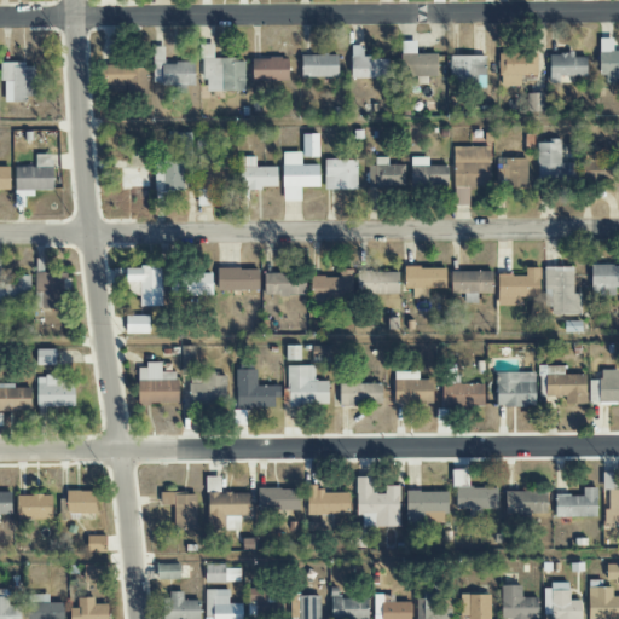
[(618,79),(618,47),(613,48),(613,39),(600,39),(599,79),(618,79)]
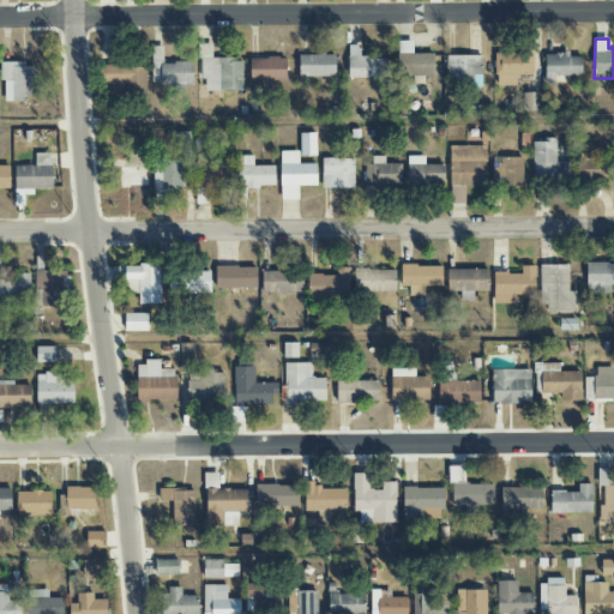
[(433,54),(413,54),(413,41),(398,42),(398,76),(413,76),(413,84),(423,84),(423,77),(433,77),(433,54)]
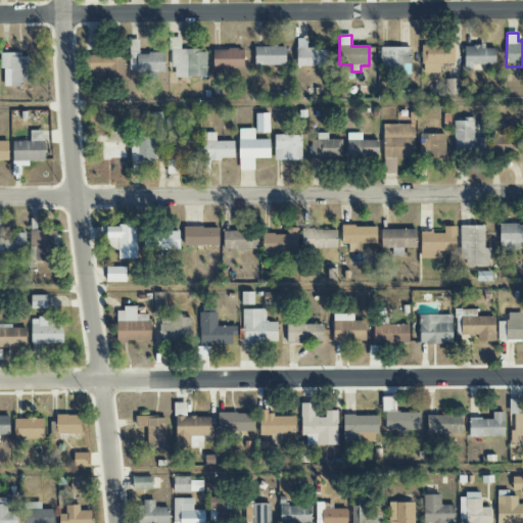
[(170,38),(170,68),(175,68),(175,78),(206,77),(206,50),(181,51),(181,38),(170,38)]
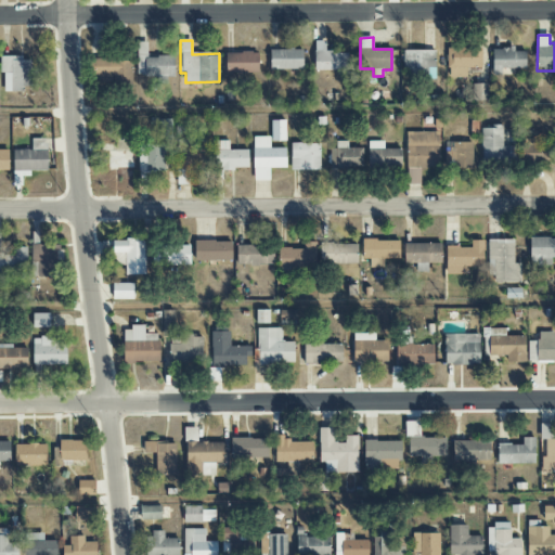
[(314,71),(347,71),(348,53),(325,52),(325,41),(314,41),(314,71)]
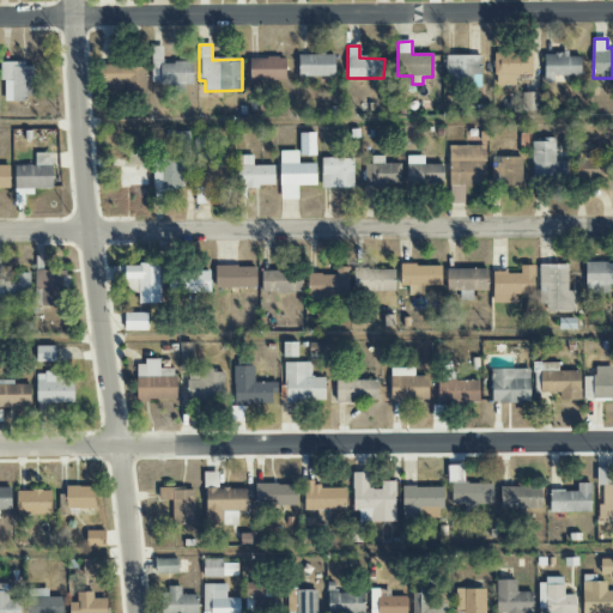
[(192,85),(192,62),(163,62),(163,47),(152,47),(152,83),(174,83),(174,92),(184,92),(184,85),(192,85)]
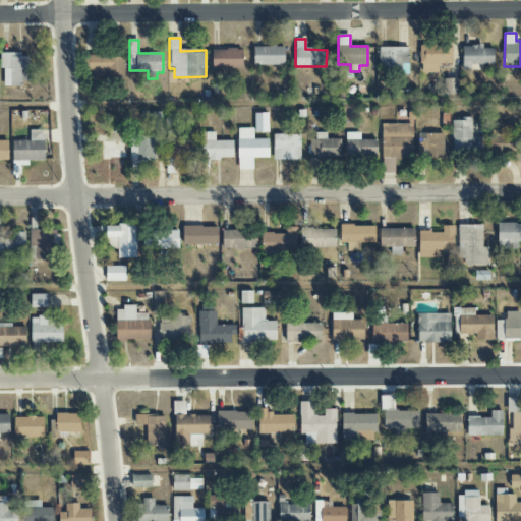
[(420,46),(420,73),(438,72),(438,63),(452,63),(452,45),(420,46)]
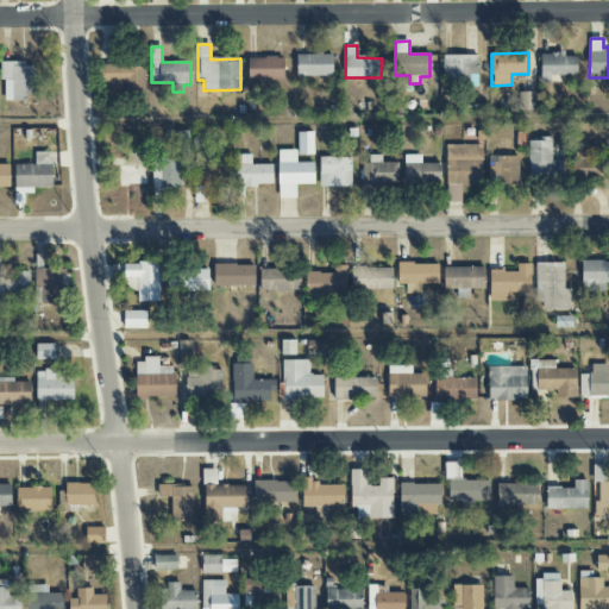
[(540,52),(540,83),(551,83),(551,76),(577,76),(577,56),(564,56),(564,52),(540,52)]
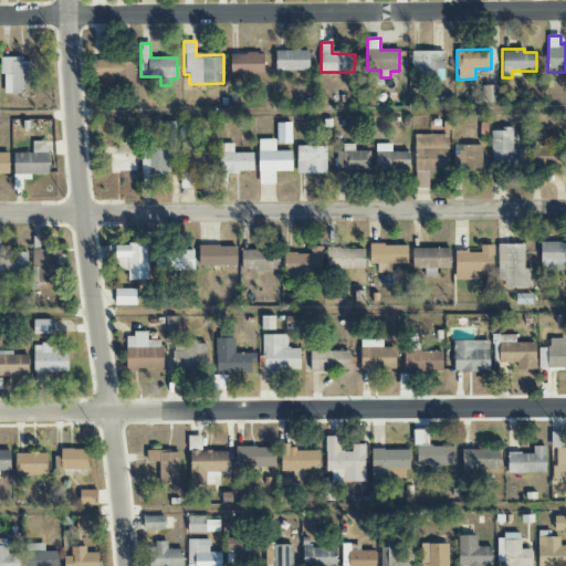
[(308,51),(275,51),(275,71),(308,71),(308,51)]
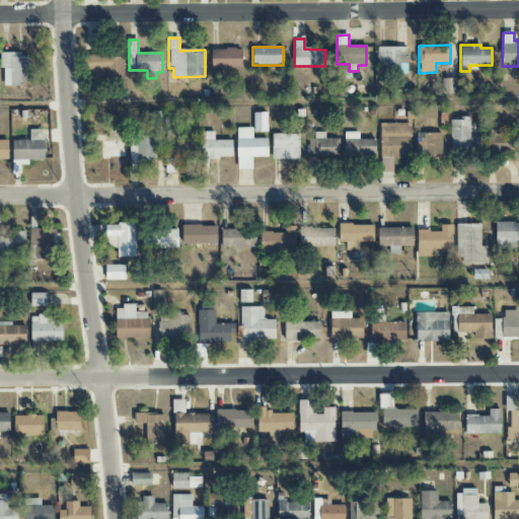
[(406,47),(376,48),(377,67),(408,67),(406,47)]
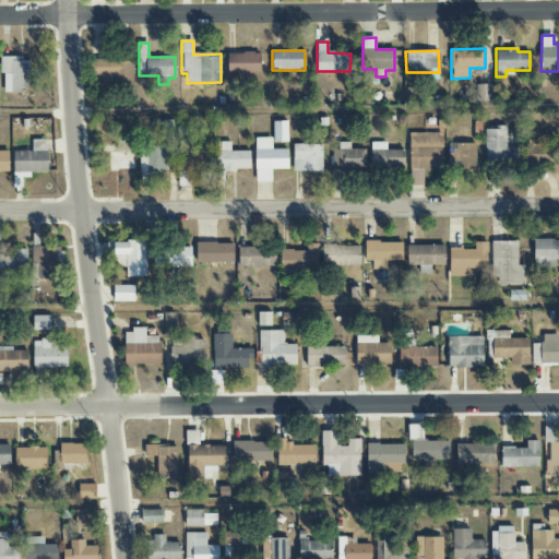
[(260,52),(227,54),(227,74),(260,73),(260,52)]
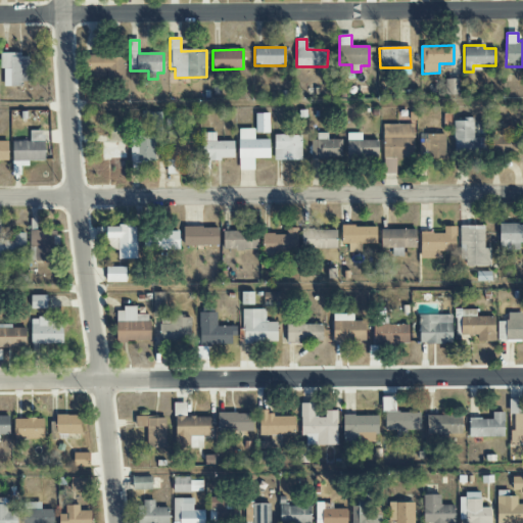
[(29,54),(2,54),(2,85),(30,85),(29,54)]
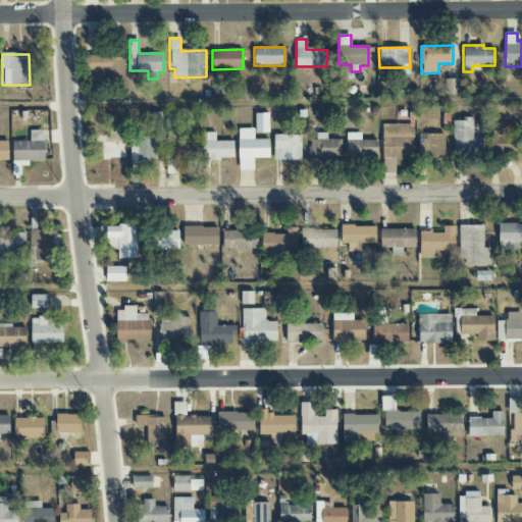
[(123,79),(123,55),(87,55),(86,77),(123,79)]
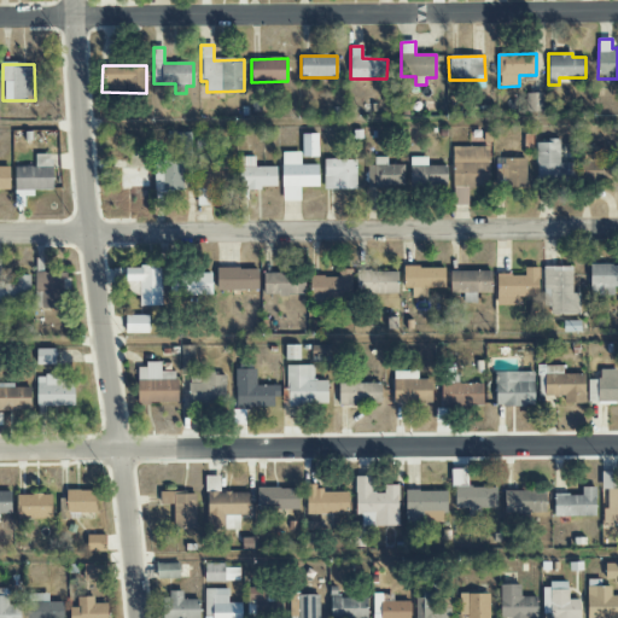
[(543,93),(525,94),(526,112),(543,112),(543,93)]
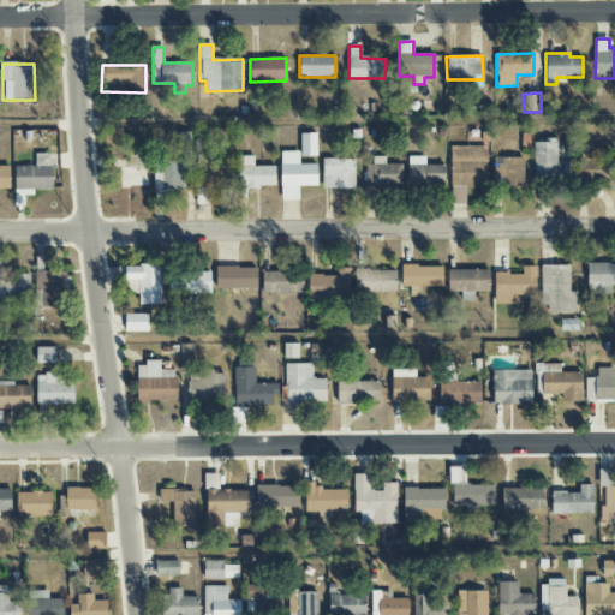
[(317,156),(316,133),(300,135),(302,157),(317,156)]
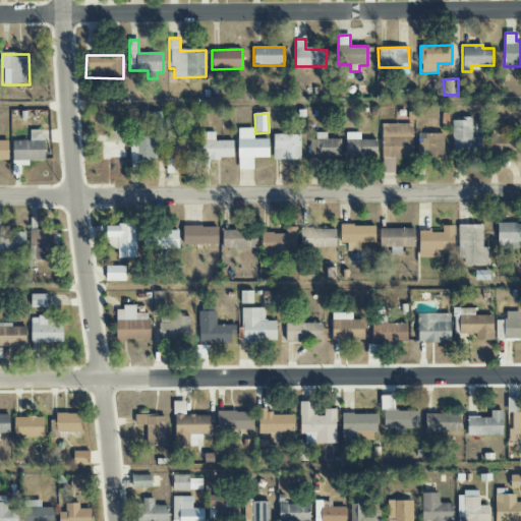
[(452,119),(452,154),(484,153),(483,137),(472,137),(471,119),(452,119)]
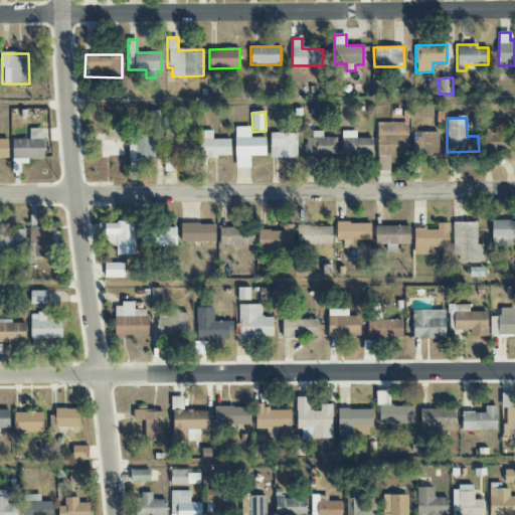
[(406,122),(376,123),(377,156),(407,155),(406,122)]
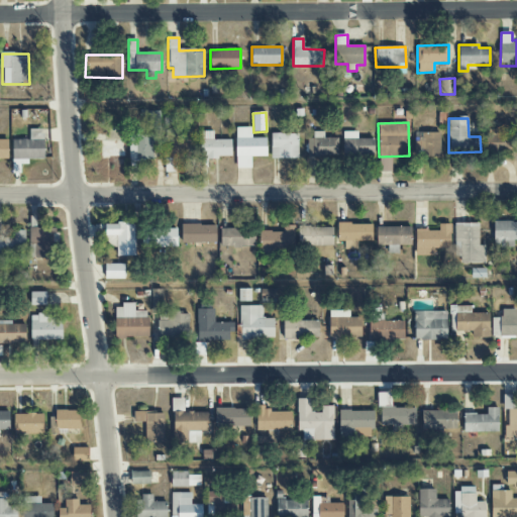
[(267,138),(251,138),(251,127),(235,128),(236,169),(251,169),(250,157),(267,157),(267,138)]
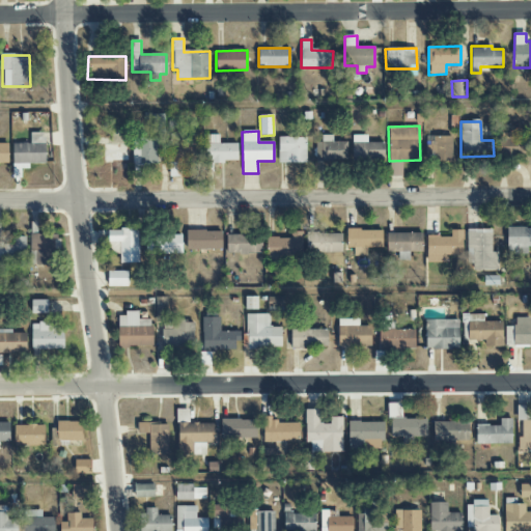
[(14,165),(46,164),(45,132),(30,133),(31,143),(12,144),(14,165)]
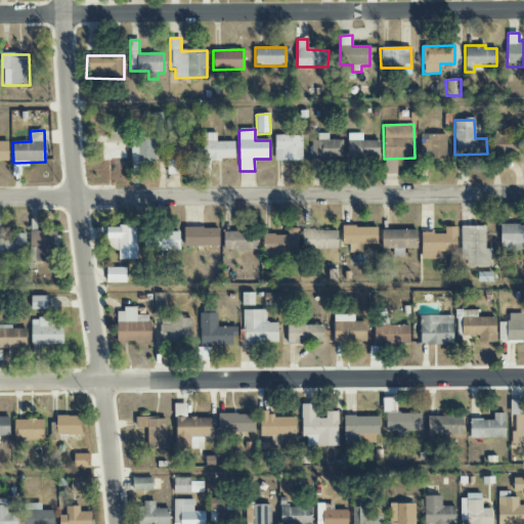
[(507,131),(495,132),(496,153),(523,153),(523,137),(508,137),(507,131)]
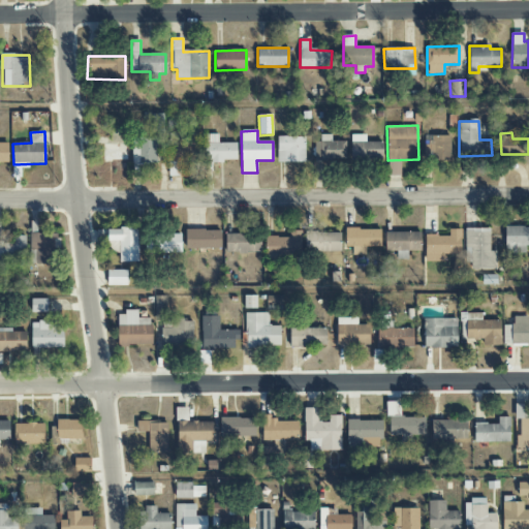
[(183,143),(182,134),(168,134),(168,162),(199,161),(199,142),(183,143)]
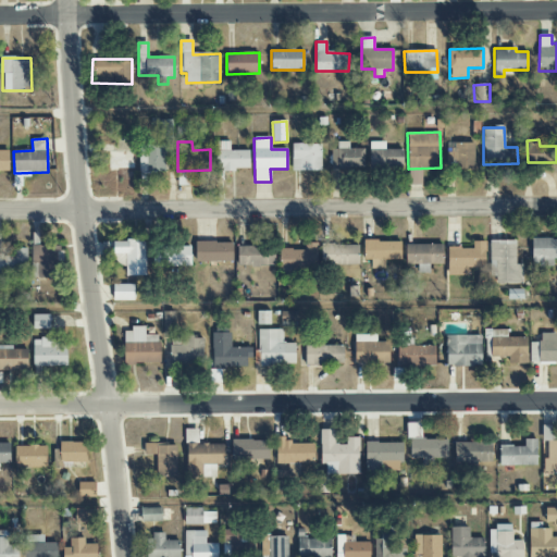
[(249,170),(249,150),(230,151),(230,141),(215,141),(215,170),(249,170)]
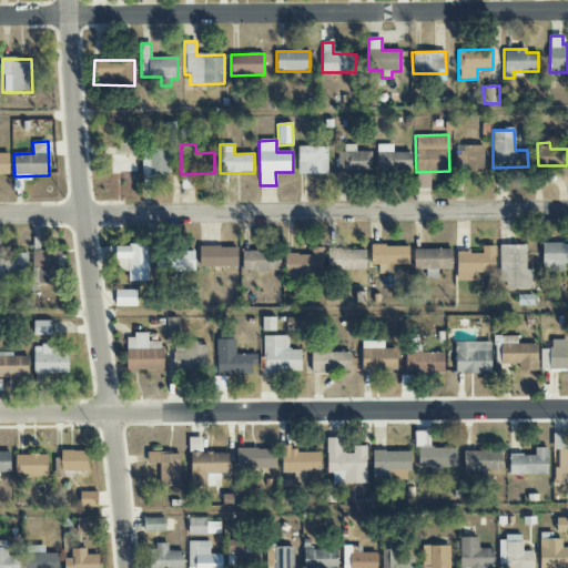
[(355,152),(355,145),(340,144),(340,173),(371,173),(371,152),(355,152)]
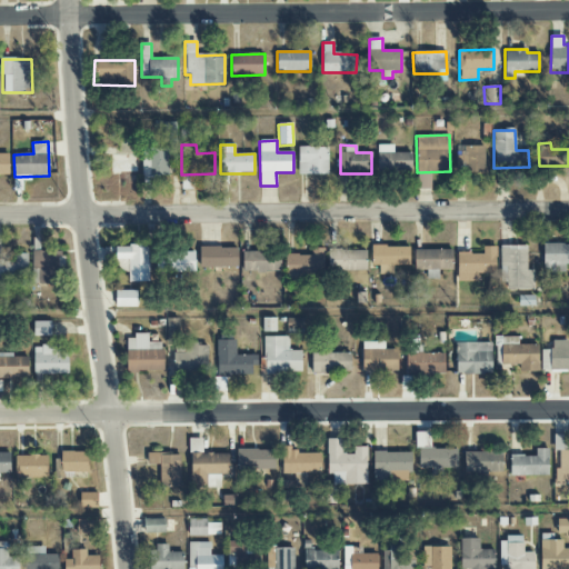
[(393,146),(378,145),(377,171),(411,172),(411,153),(393,152),(393,146)]
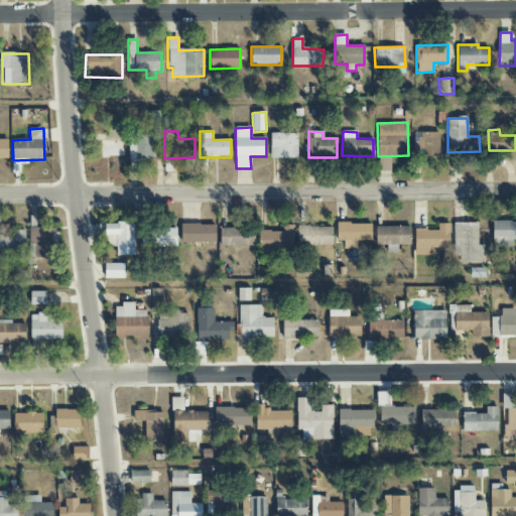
[(297,158),(297,134),(270,133),(270,158),(297,158)]
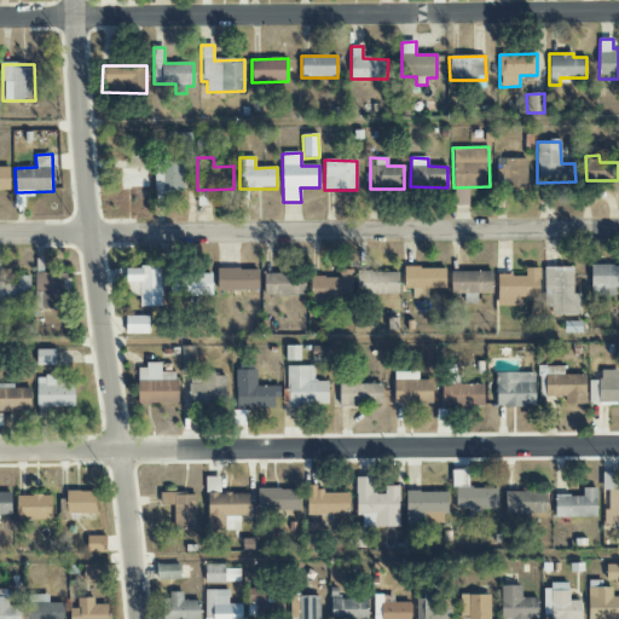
[(527,160),(502,160),(502,189),(527,187),(527,160)]
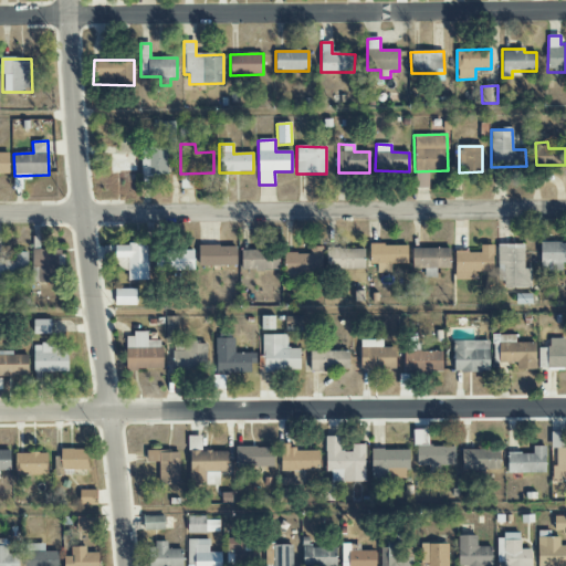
[(167,148),(142,148),(143,189),(152,189),(150,175),(168,175),(167,148)]
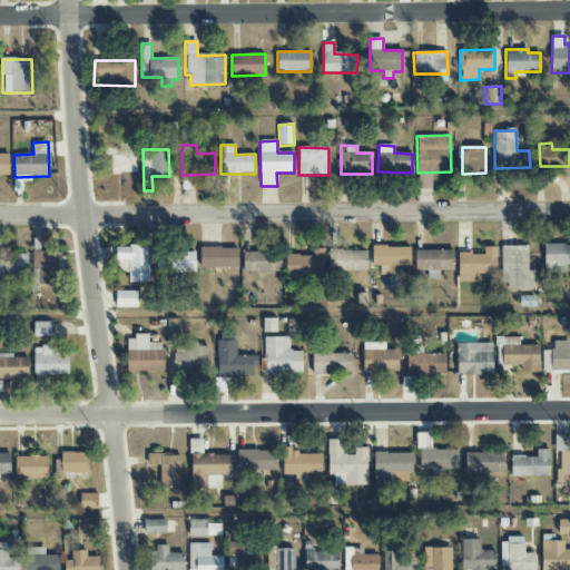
[(0,176),(9,177),(9,154),(0,153),(0,176)]
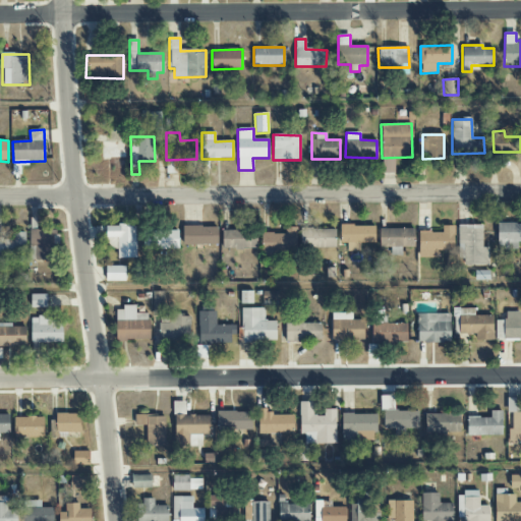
[(517,248),(517,242),(520,242),(520,223),(497,224),(498,249),(517,248)]
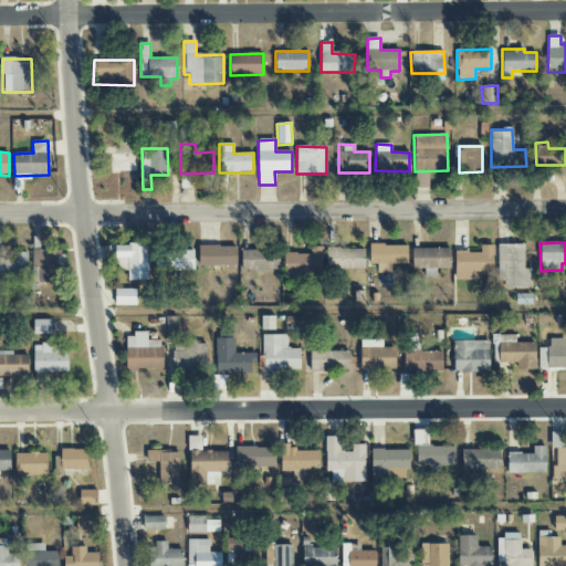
[(128,281),(148,281),(147,244),(115,245),(116,262),(127,262),(128,281)]
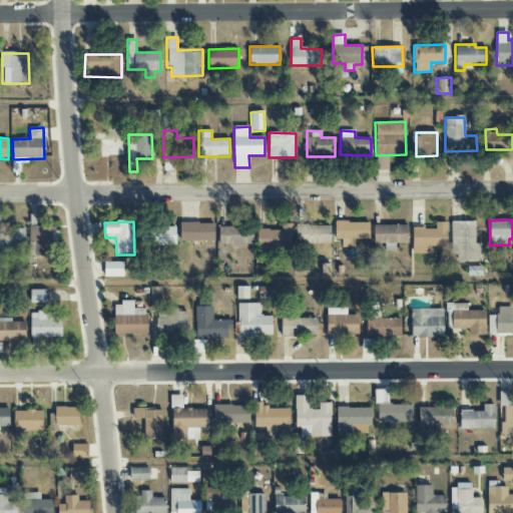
[(369,222),(335,221),(335,239),(342,239),(341,247),(354,247),(354,239),(369,239),(369,222)]
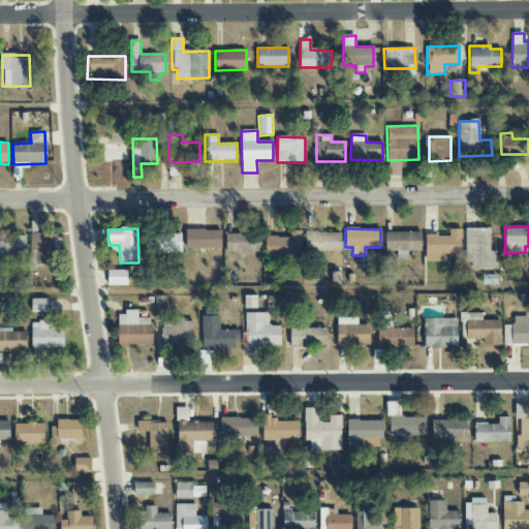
[(490,251),(490,228),(466,228),(466,270),(496,270),(496,251),(490,251)]
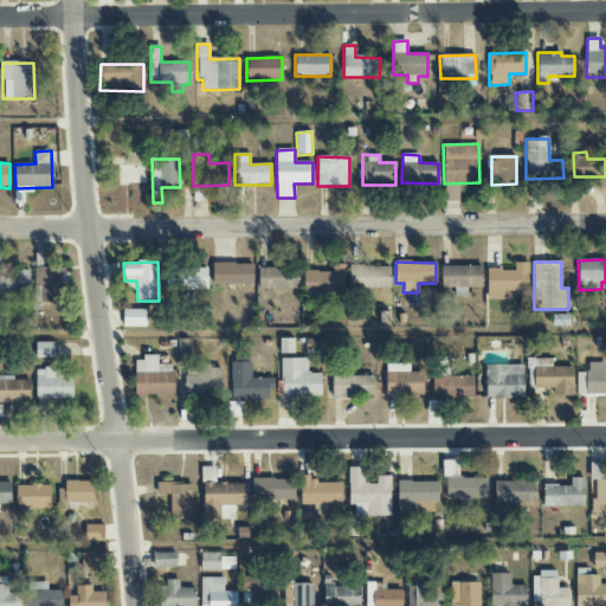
[(253,264),(213,263),(212,285),(253,287),(253,264)]
